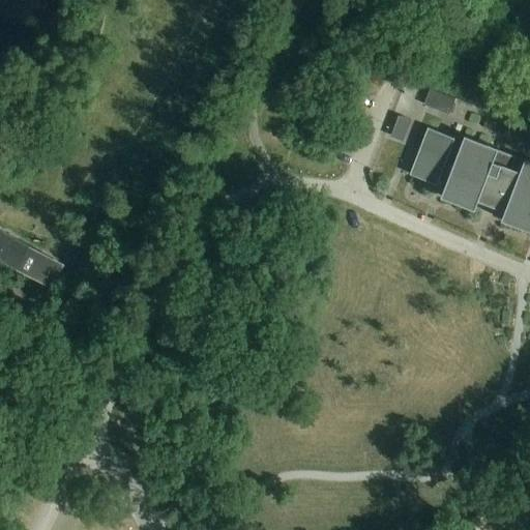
[(430,90),(423,106),(448,115),(454,99),(430,90)]
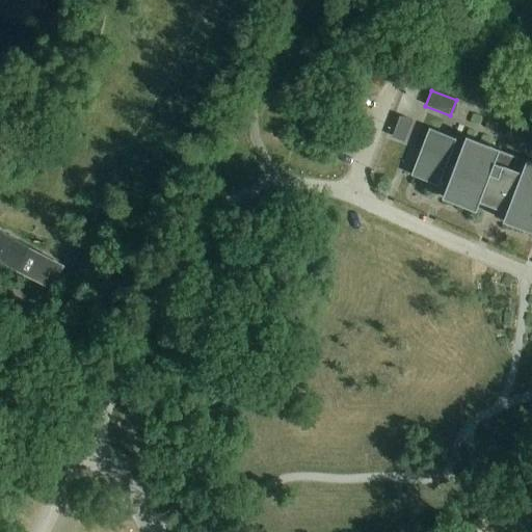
[(506,137),(531,147),(531,144),(531,129),(512,122),(506,137)]
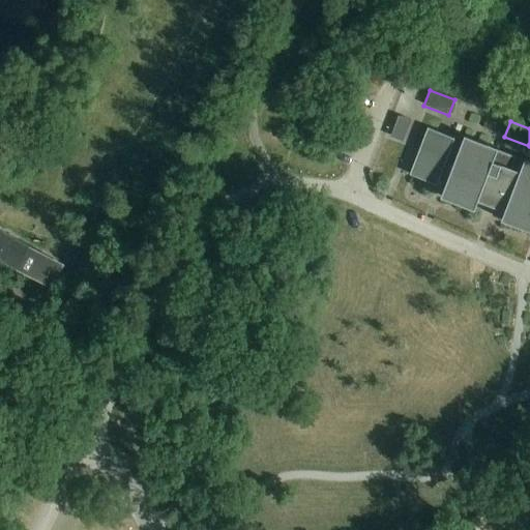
[(427,128),(408,176),(436,186),(437,182),(444,184),(439,198),(473,210),(479,195),(506,205),(500,221),(529,232),(529,162),(523,159),(525,154),(499,144),(497,150),(463,137),(461,142),(427,128)]
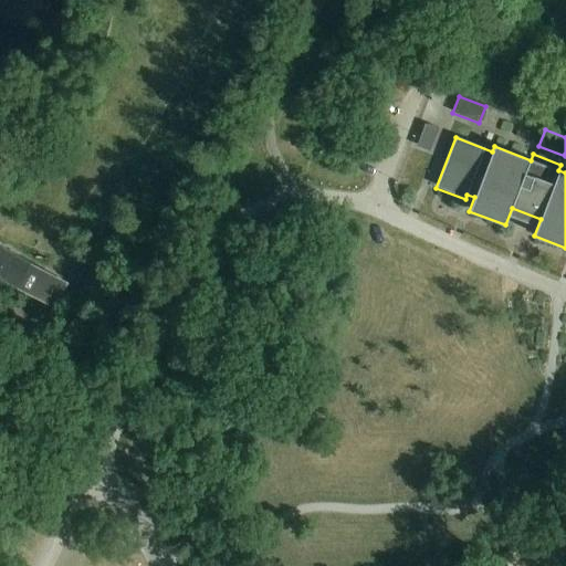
[(0,278),(32,296),(44,274),(43,274),(17,260),(4,258),(0,254),(0,278)]
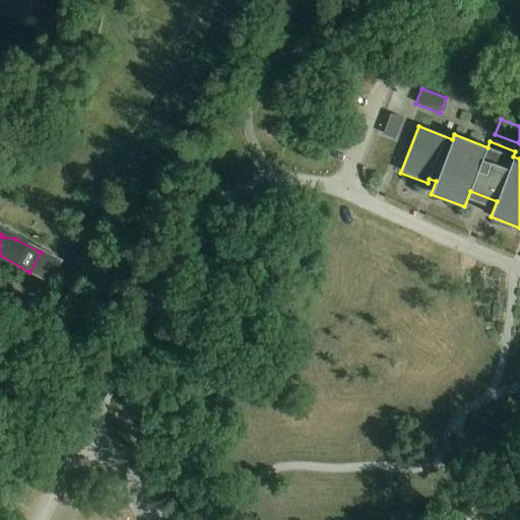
[(40,276),(40,277),(50,282),(59,264),(50,259),(40,276)]
